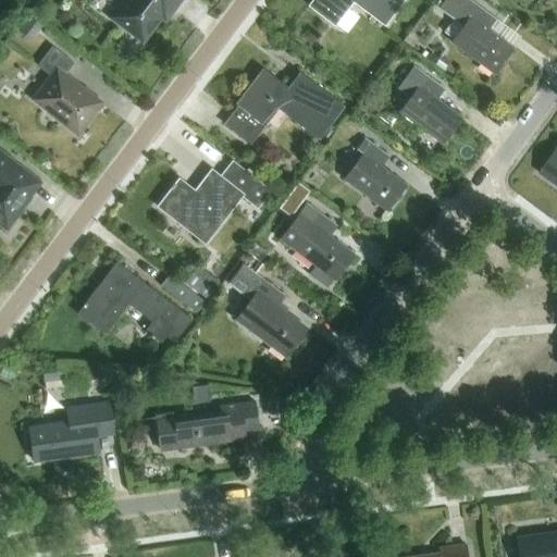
[(127,0),(113,19),(143,41),(166,9),(171,12),(180,0),(127,0)]
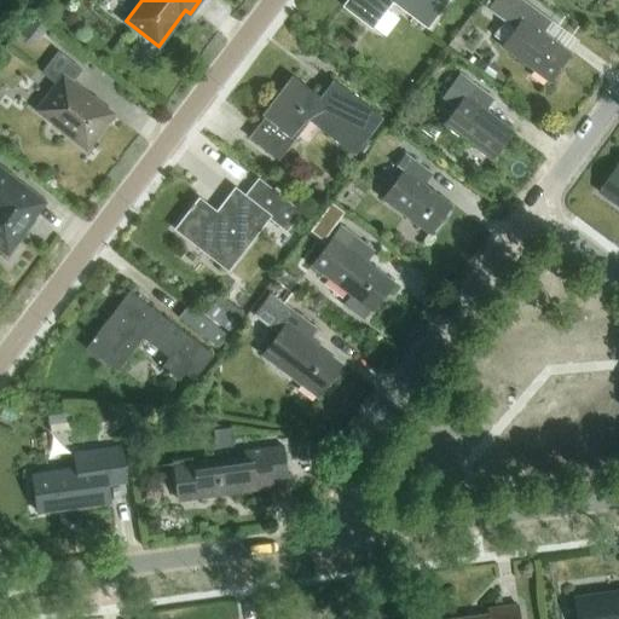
[(350,0),(345,7),(374,29),(393,5),(426,30),(447,0),(350,0)]
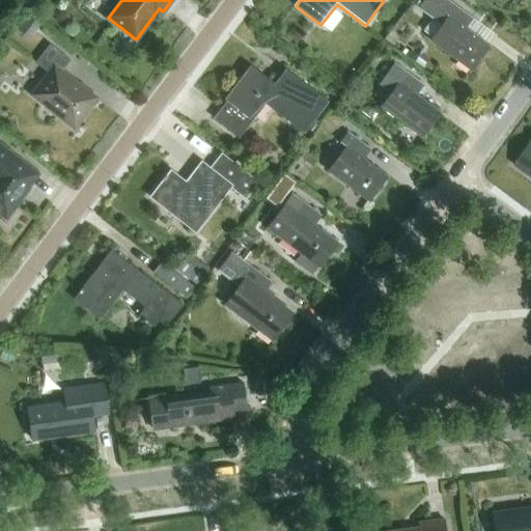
[(444,0),(425,0),(425,1),(419,9),(431,18),(423,30),(434,37),(431,42),(471,71),(488,47),(466,29),(472,20),(444,0)]
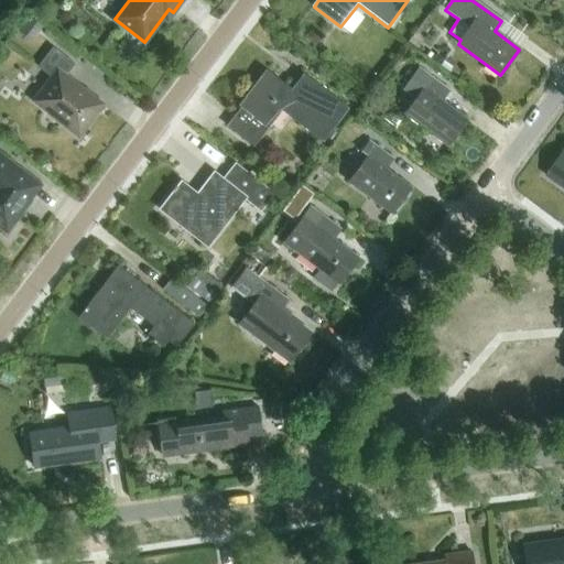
[(40,26),(25,15),(13,30),(28,41),(40,26)]
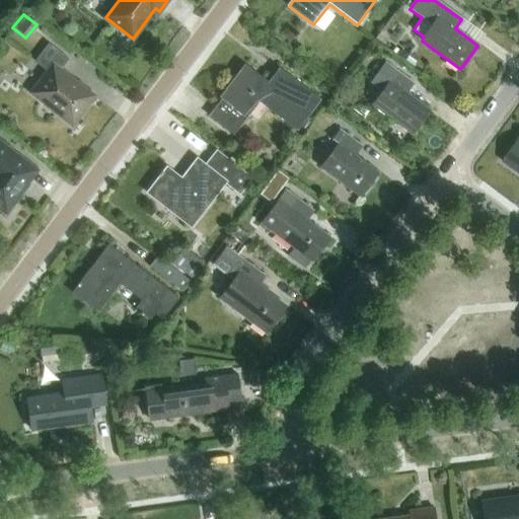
[(73,127),(86,109),(85,108),(93,97),(61,72),(69,60),(49,45),(35,63),(48,73),(31,93),(56,112),(55,114),(73,127)]
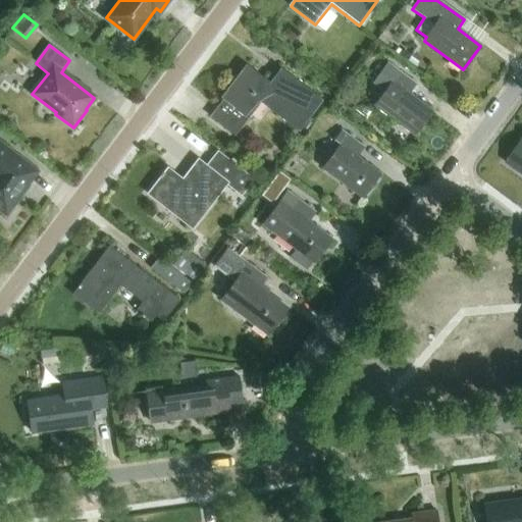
[(415,135),(432,111),(409,95),(416,86),(387,64),(373,84),(385,92),(375,106),(415,135)]
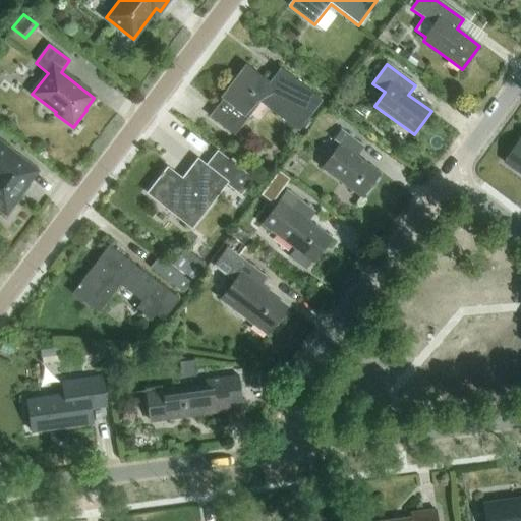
[(298,131),(322,101),(280,69),(269,83),(245,65),(220,99),(223,101),(210,117),(234,136),(261,103),(298,131)]
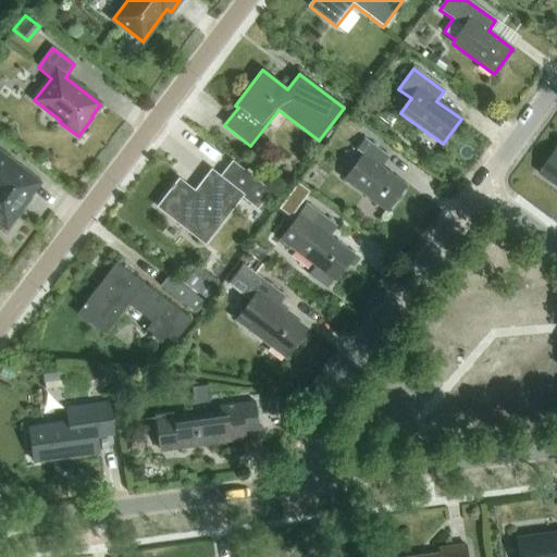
[(387,211),(406,185),(382,168),(388,158),(366,141),(358,152),(363,157),(346,181),(387,211)]
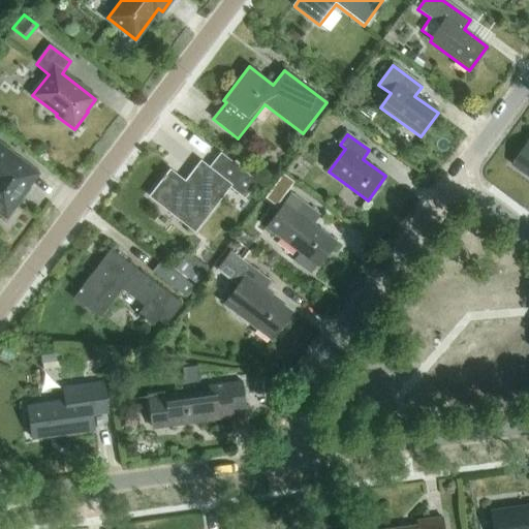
[(528,145),(514,166),(528,177),(528,145)]
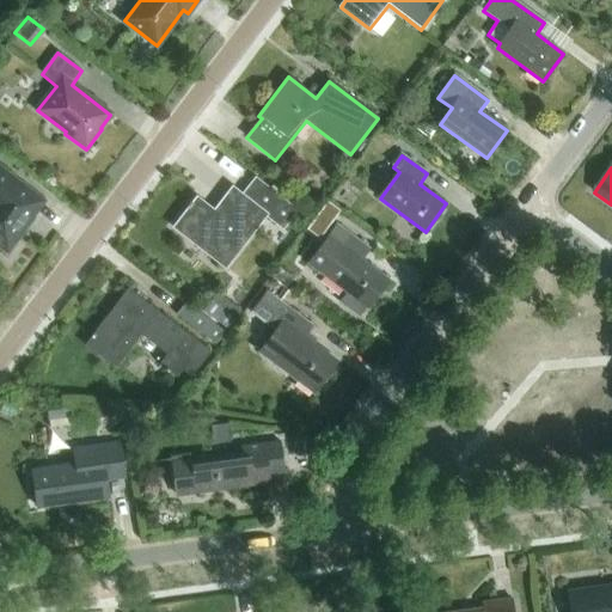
[(43,202),(0,169),(0,246),(7,254),(25,230),(24,228),(43,202)]
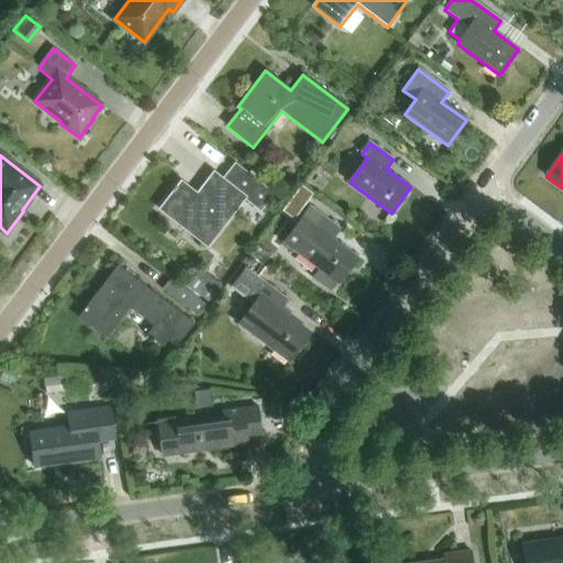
[(223,180),(214,173),(197,195),(181,183),(161,210),(207,247),(245,199),(261,211),(273,195),(235,165),(223,180)]
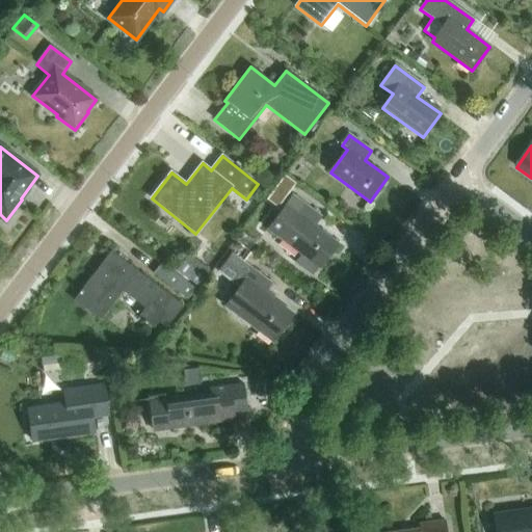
[(321,268),(339,244),(316,228),(322,218),(294,196),(269,230),(302,255),(296,263),(314,276),(320,268),(321,268)]
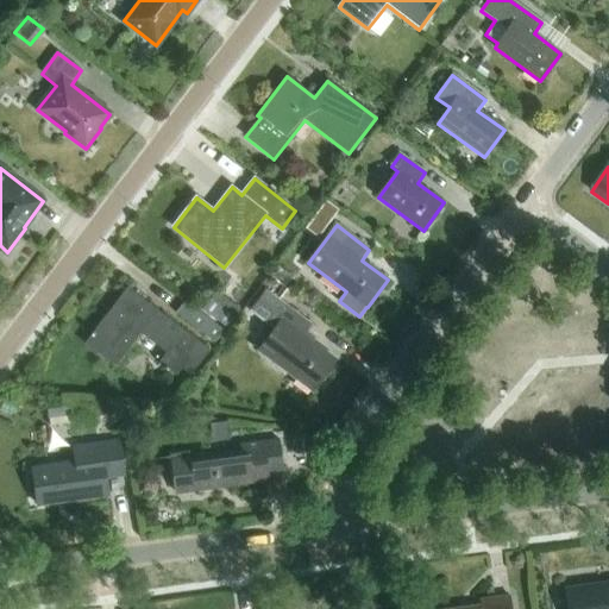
[(207,349),(200,344),(127,288),(85,344),(114,368),(140,333),(167,353),(158,363),(175,376),(181,369),(188,375),(207,349)]
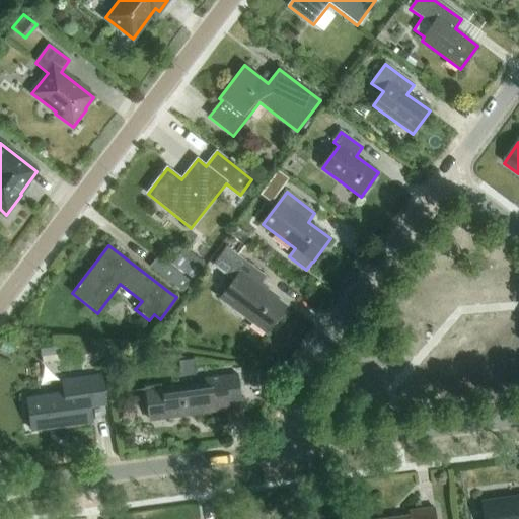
[(202,263),(181,247),(169,263),(191,278),(202,263)]
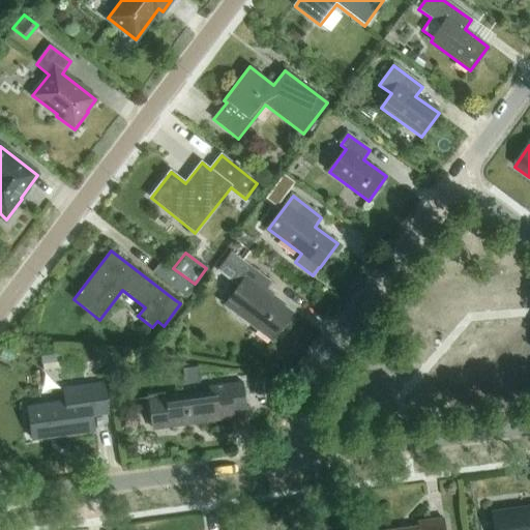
[(192,287),(158,261),(150,271),(183,297),(192,287)]
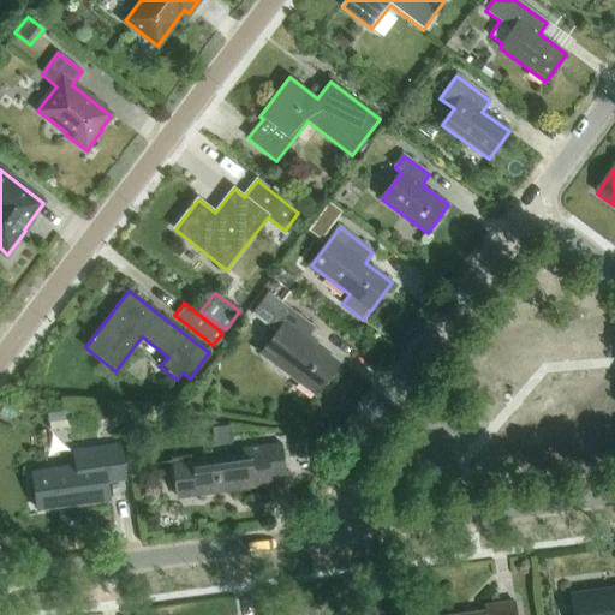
[(316,395),(339,364),(306,339),(315,328),(287,308),(272,329),(278,334),(261,354),(316,395)]
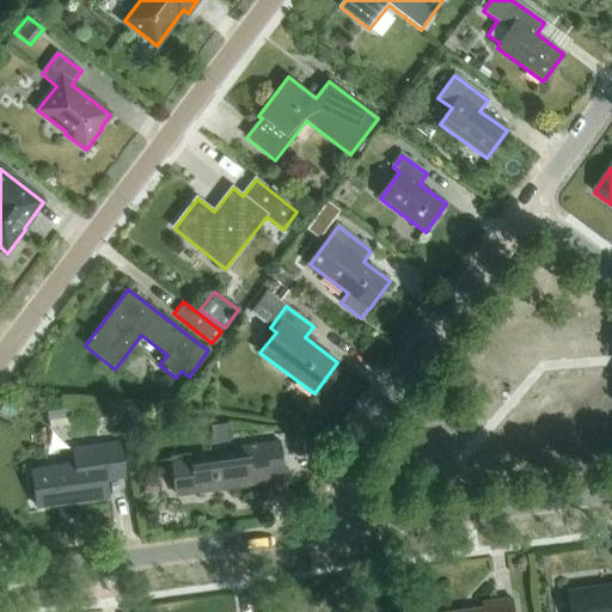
[(243,453),(172,463),(176,496),(219,490),(219,488),(269,481),(268,477),(285,475),(280,441),(242,447),(243,453)]
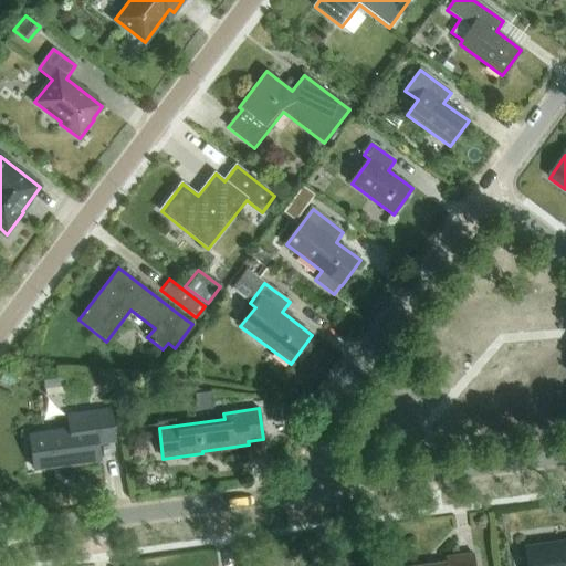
[(67,416),(70,430),(30,436),(34,467),(60,463),(60,467),(101,461),(97,444),(116,442),(112,409),(67,416)]
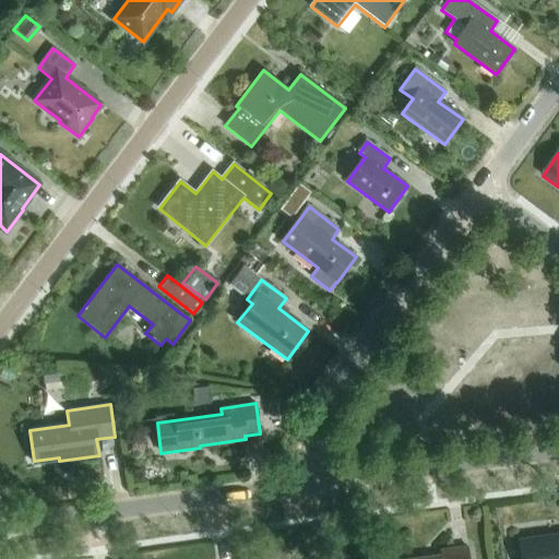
[(558,558),(558,535),(520,540),(522,558),(558,558)]
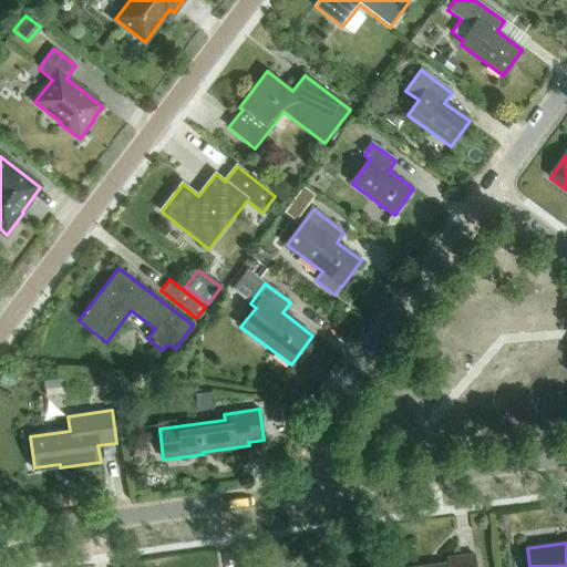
[(475,566),(474,555),(447,558),(449,564),(426,566),(475,566)]
